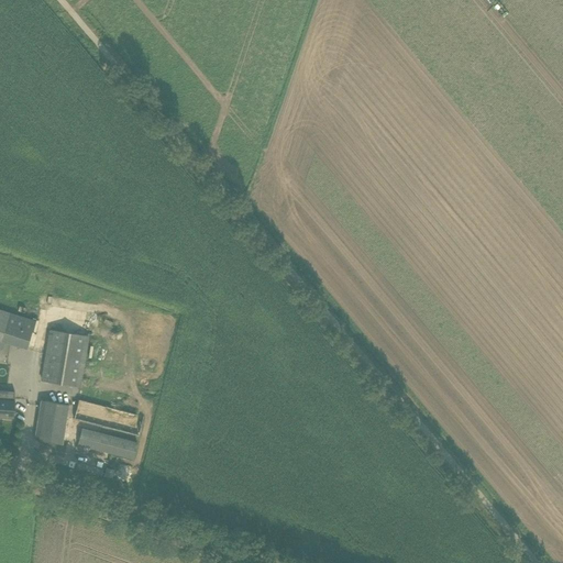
[(0,309),(0,340),(26,349),(34,320),(0,309)]
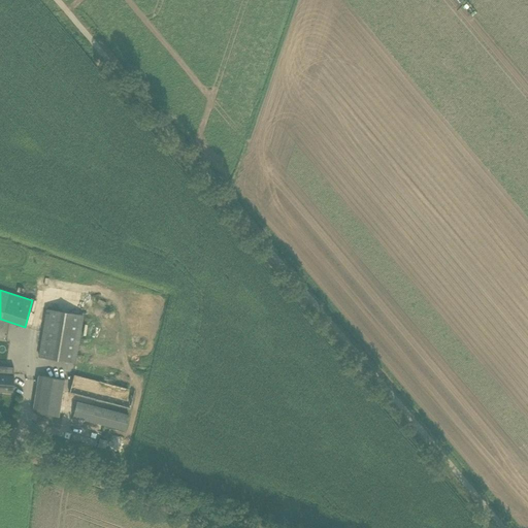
[(75,363),(75,362),(84,315),(46,308),(38,357),(75,363)]
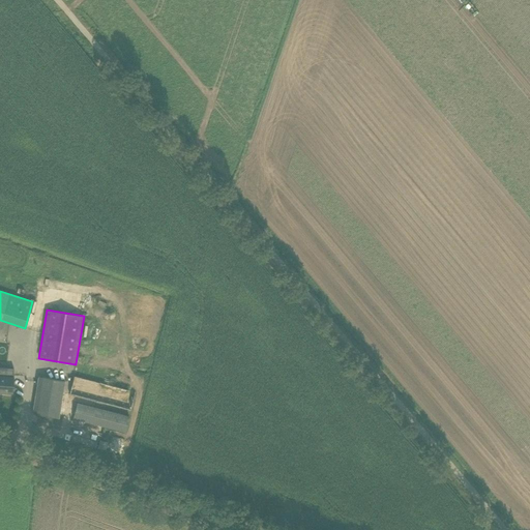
[(0,375),(0,392),(12,393),(13,369),(6,369),(6,376),(0,375)]
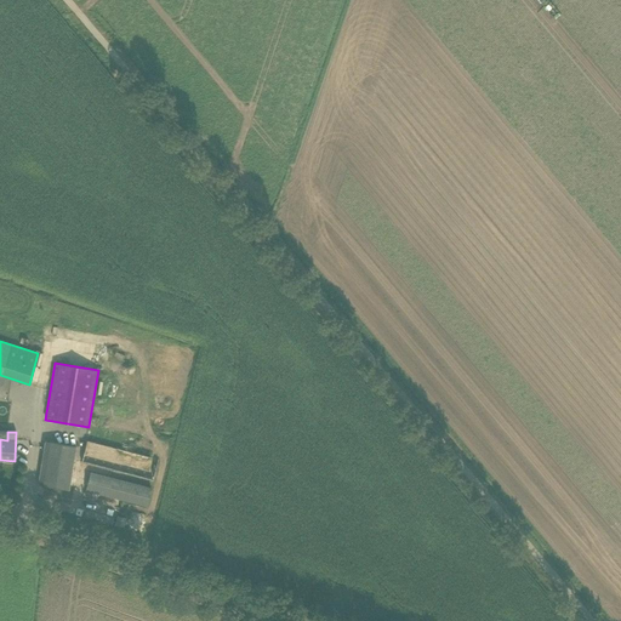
[(39,485),(69,490),(75,446),(45,442),(39,485)]
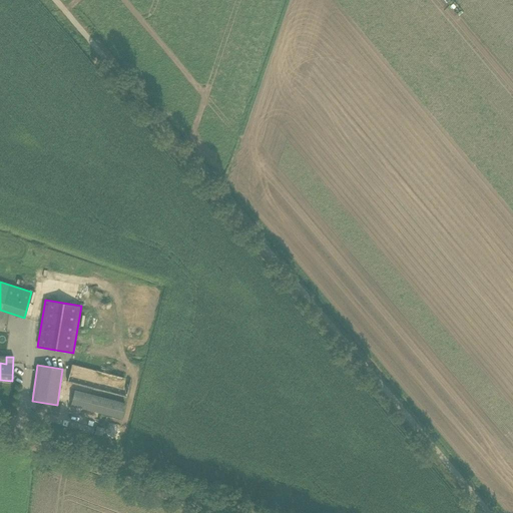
[(131,379),(125,378),(72,365),(68,381),(126,396),(131,379)]
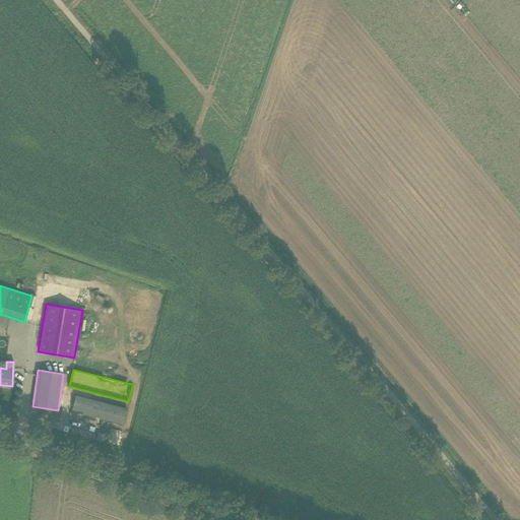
[(123,424),(125,414),(127,408),(75,395),(71,410),(123,424)]
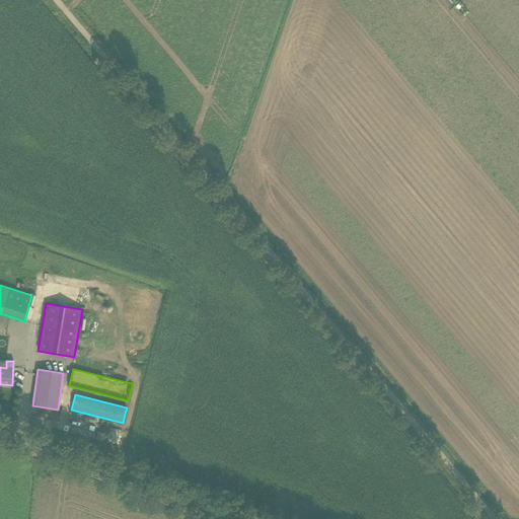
[(108,440),(117,442),(119,432),(112,430),(108,440)]
